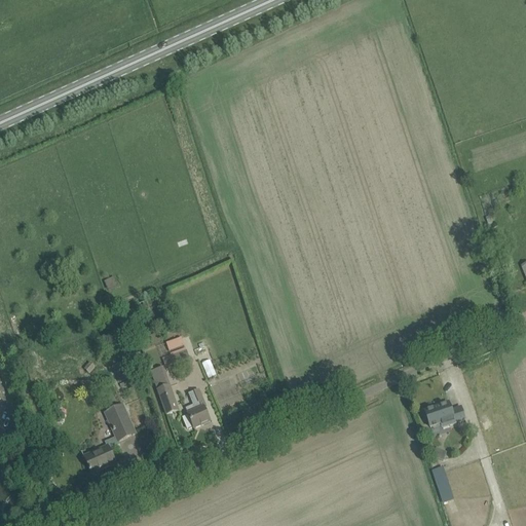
[(198,322),(183,326),(185,335),(200,331),(198,322)]
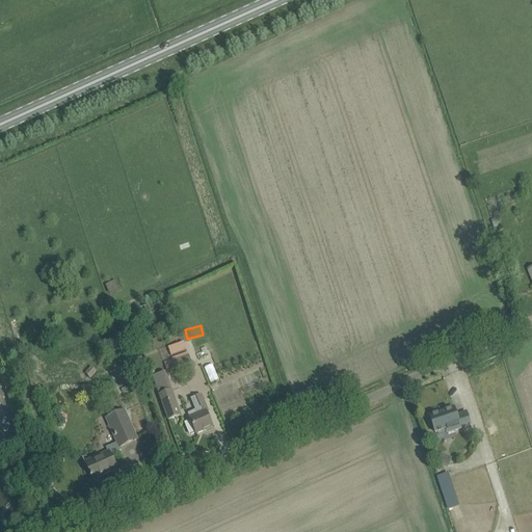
[(170,356),(186,350),(183,341),(167,347),(170,356)]
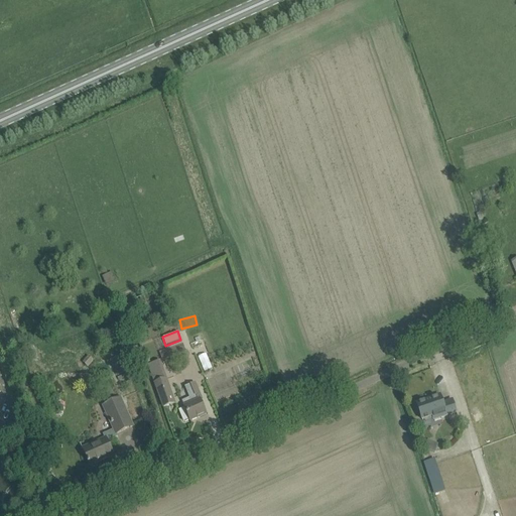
[(185,352),(182,345),(159,353),(162,361),(185,352)]
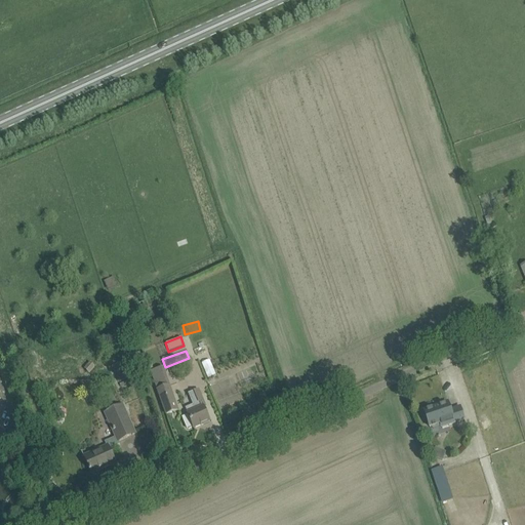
[(36,353),(26,356),(30,369),(40,366),(36,353)]
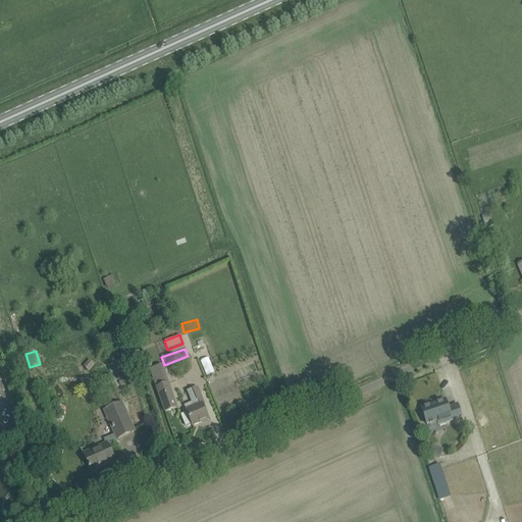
[(89,360),(84,366),(88,370),(94,364),(89,360)]
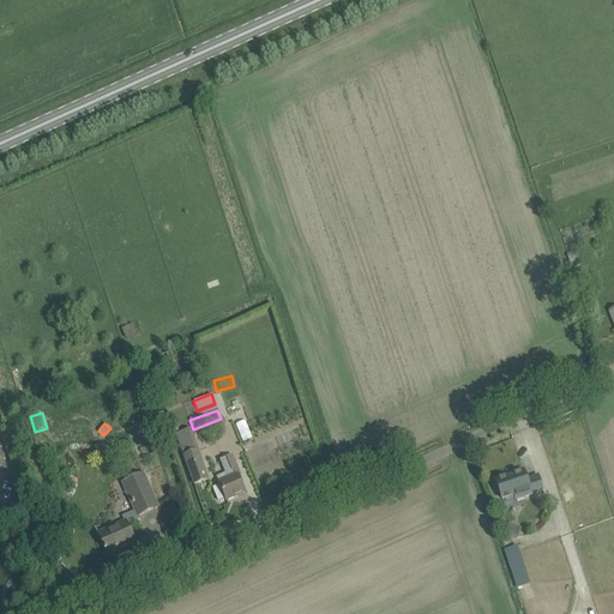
[(175,435),(179,444),(196,485),(209,480),(193,439),(190,429),(175,435)]
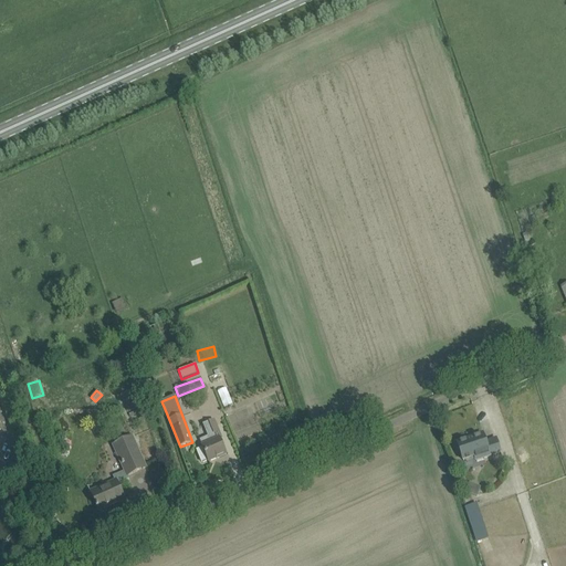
[(226,454),(220,440),(222,439),(215,420),(202,425),(202,426),(203,426),(208,436),(209,436),(212,442),(202,447),(202,448),(198,450),(197,452),(201,461),(202,462),(208,460),(209,461),(226,454)]
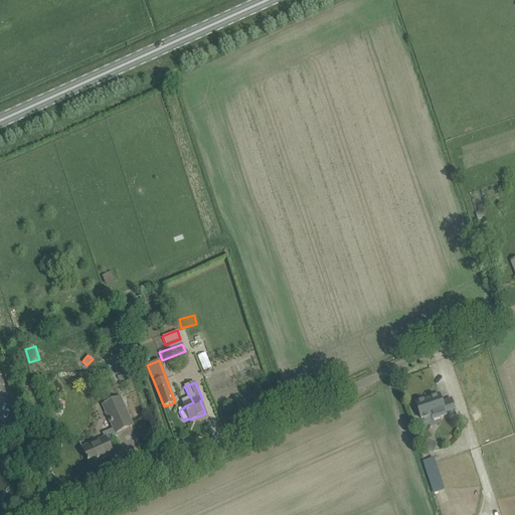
[(437,395),(415,402),(419,414),(430,411),(433,419),(456,411),(450,395),(438,399),(437,395)]
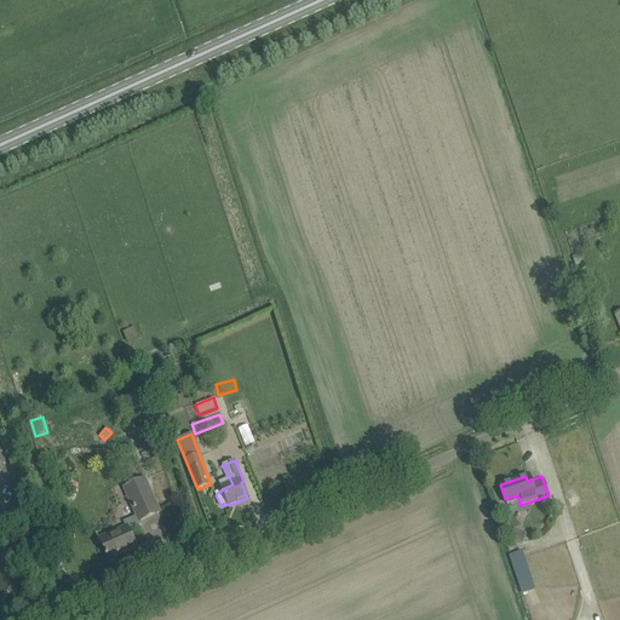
[(141,524),(139,521),(160,512),(144,478),(125,488),(137,516),(124,522),(126,529),(101,541),(108,560),(119,555),(119,554),(126,550),(127,551),(136,547),(128,530),(141,524)]
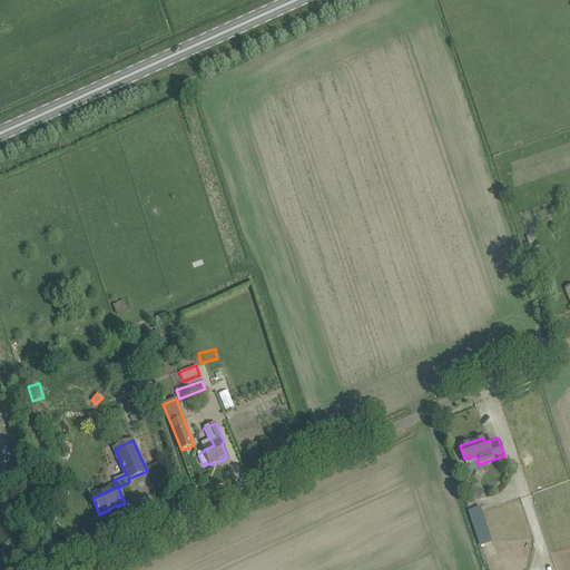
[(473,487),(469,494),(479,499),(482,491),(473,487)]
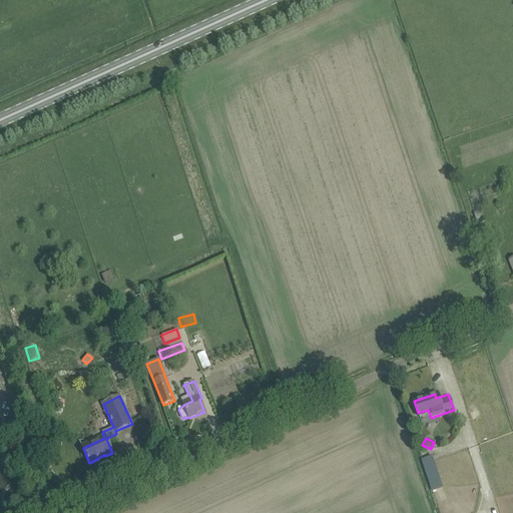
[(430,457),(421,460),(431,488),(439,486),(430,457)]
